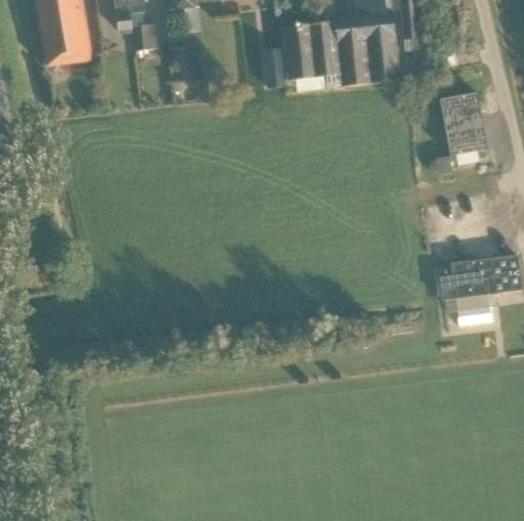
[(33,0),(44,66),(45,64),(51,70),(55,63),(91,59),(81,0),(33,0)]
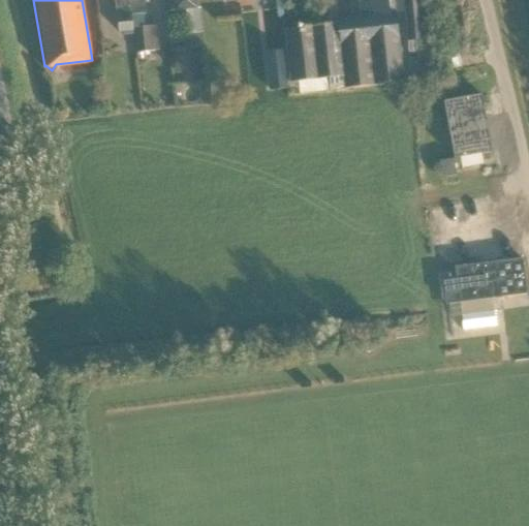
[(130,12),(130,11),(128,0),(115,0),(119,31),(132,30),(130,12)]
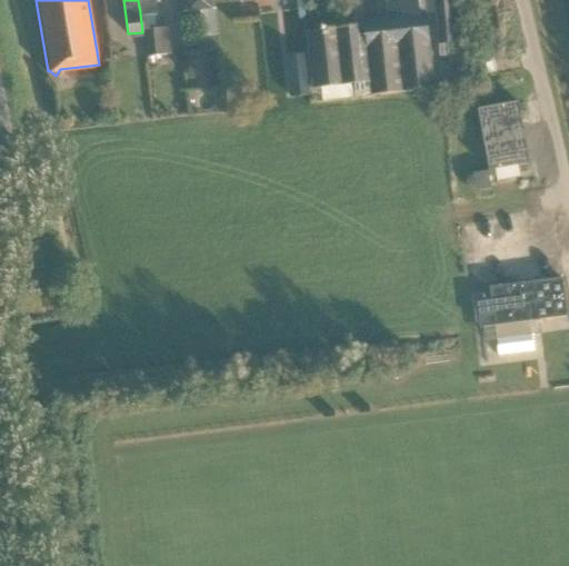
[(138,0),(140,12),(156,11),(153,0),(138,0)]
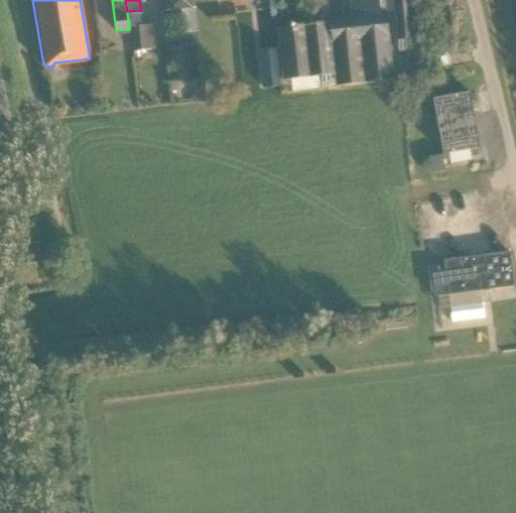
[(191,6),(190,0),(163,0),(164,9),(181,7),(184,31),(197,30),(194,6),(191,6)]
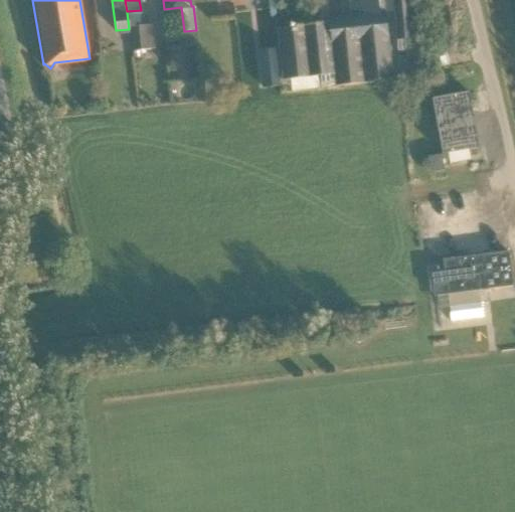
[(234,0),(235,13),(245,12),(244,2),(242,2),(242,0),(234,0)]
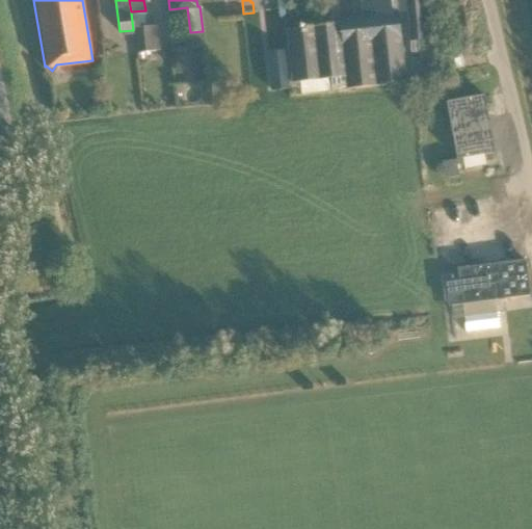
[(363,0),(365,15),(339,17),(340,22),(347,86),(404,80),(398,10),(406,9),(405,0),(363,0)]
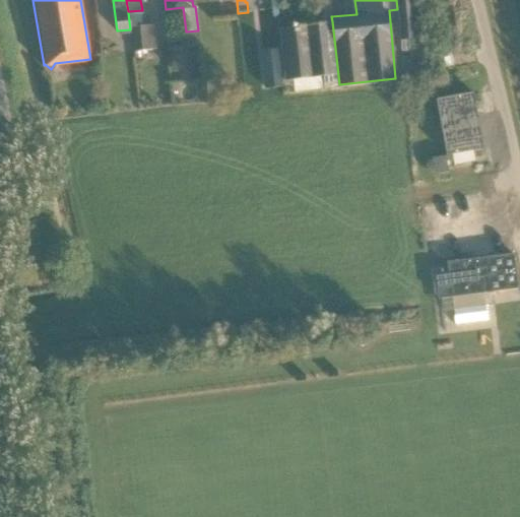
[(396,0),(397,9),(398,21),(400,21),(402,38),(418,37),(414,0),(396,0)]
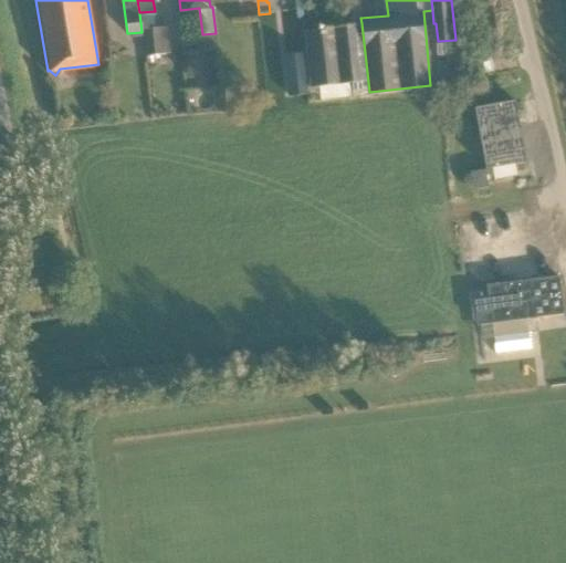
[(362,23),(304,30),(310,85),(350,82),(352,94),(369,92),(362,23)]
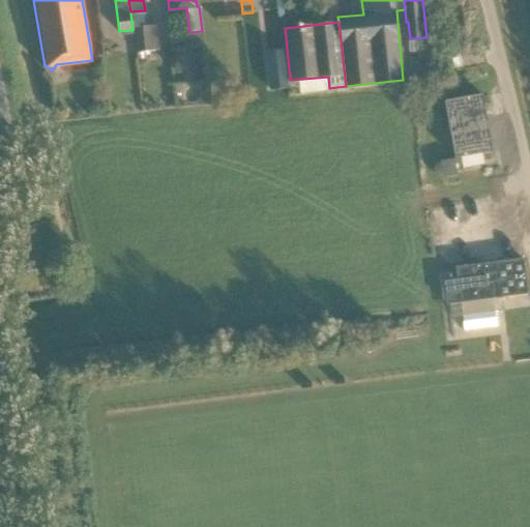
[(158,48),(156,24),(134,26),(136,50),(158,48)]
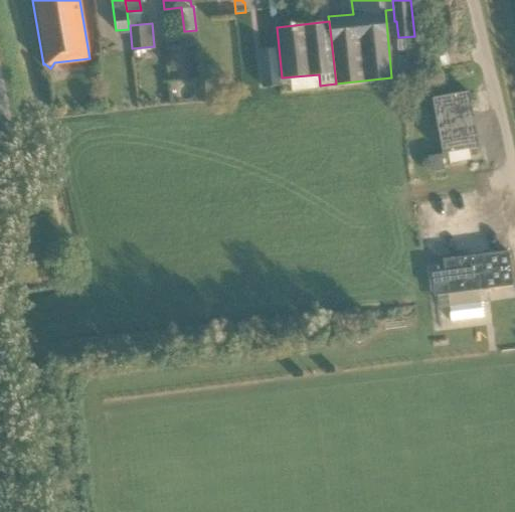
[(477,146),(467,91),(433,97),(443,152),(477,146)]
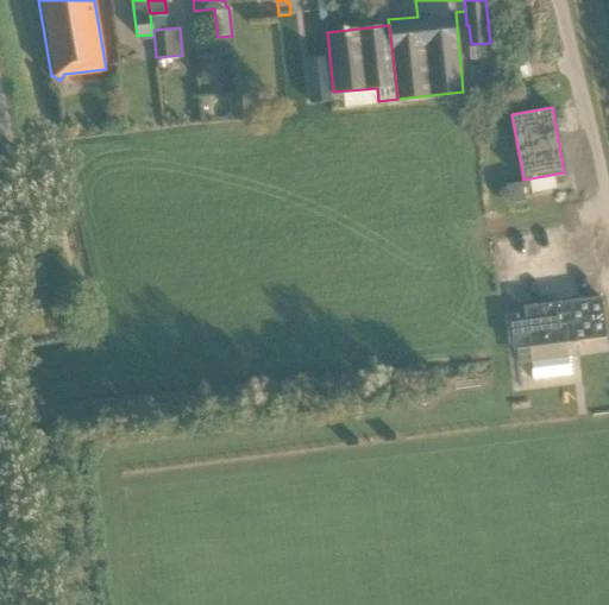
[(525,199),(521,180),(509,182),(513,201),(525,199)]
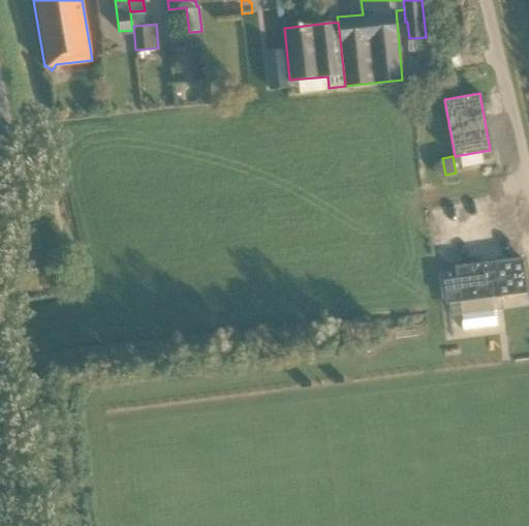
[(526,291),(522,256),(455,265),(456,277),(442,278),(445,302),(526,291)]
